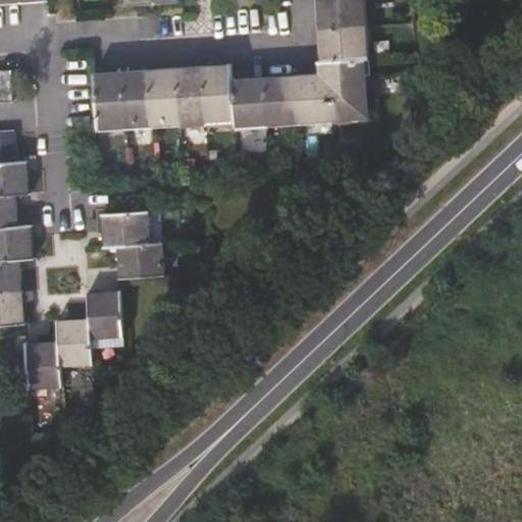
[(318,0),(321,28),(365,24),(363,0),(318,0)]
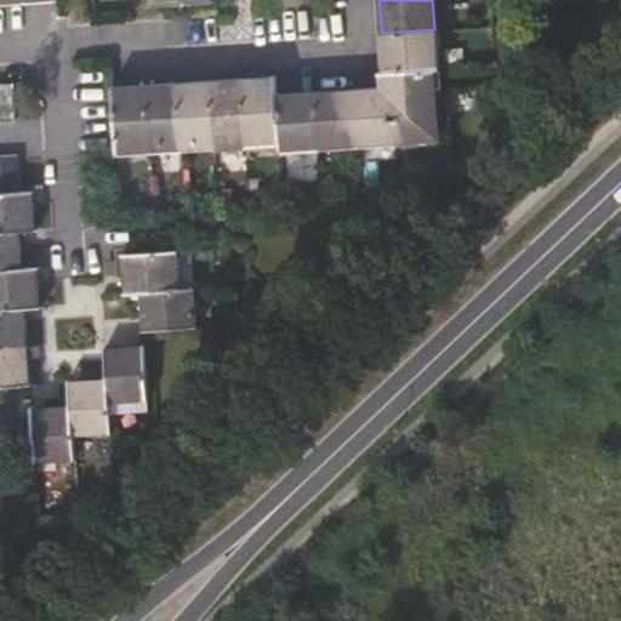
[(434,29),(382,33),(385,70),(433,68),(438,68),(434,29)]
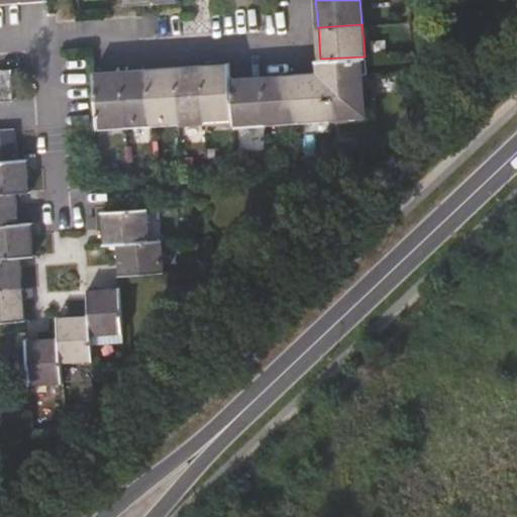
[(318,60),(318,74),(324,73),(326,117),(365,114),(362,71),(360,57),(320,59),(318,60)]
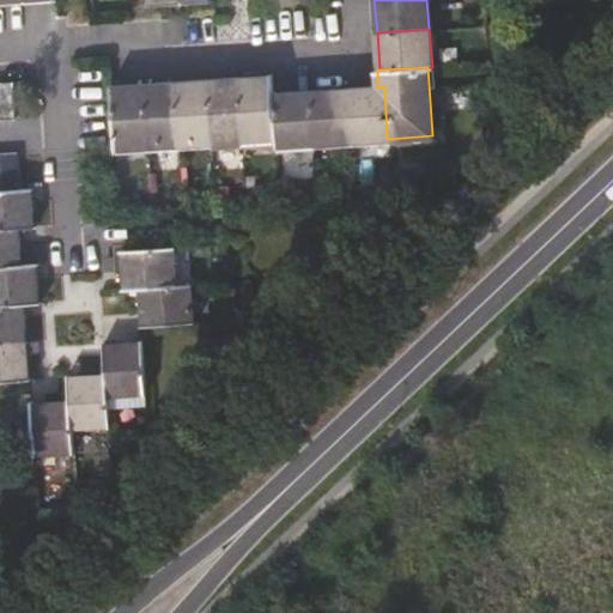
[(243,140),(274,138),(272,93),(271,77),(240,78),(243,140)]
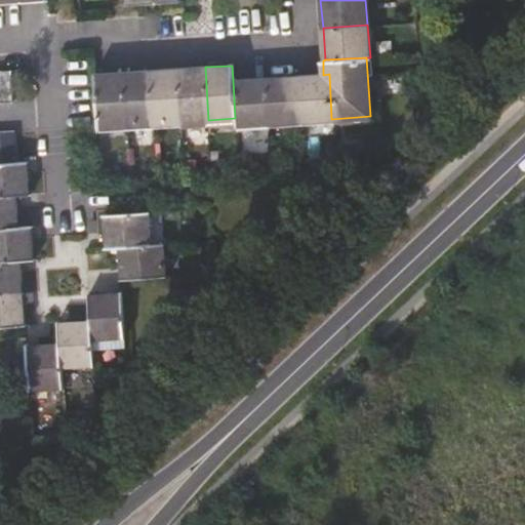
[(178,69),(182,122),(208,120),(205,67),(178,69)]
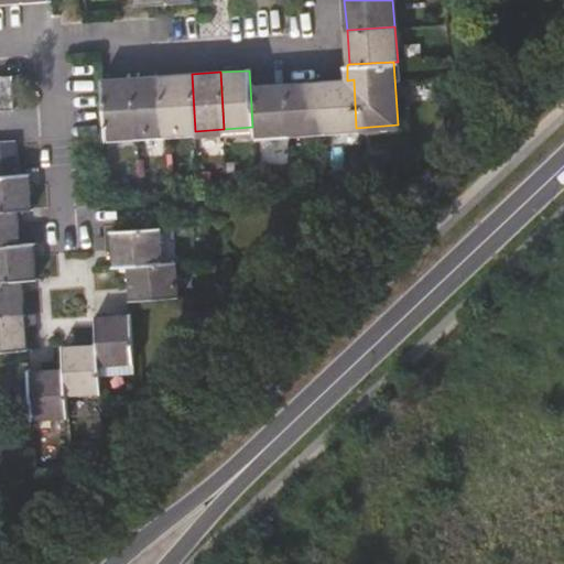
[(192,74),(163,76),(166,133),(195,131),(192,74)]
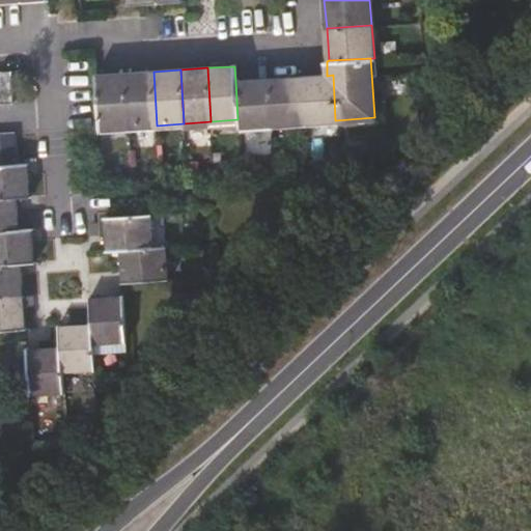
[(0,72),(0,103),(12,103),(10,72),(0,72)]
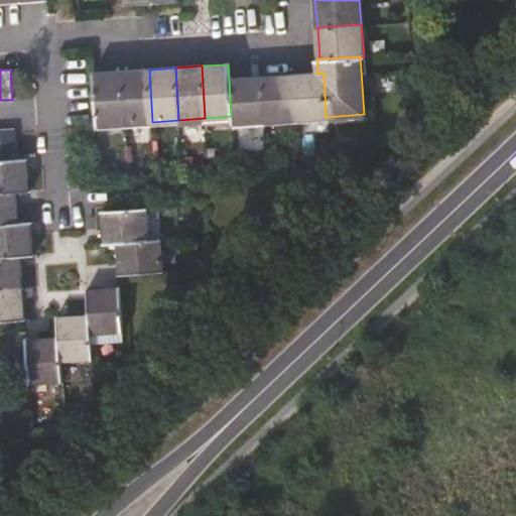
[(149,70),(122,72),(125,124),(152,122),(149,70)]
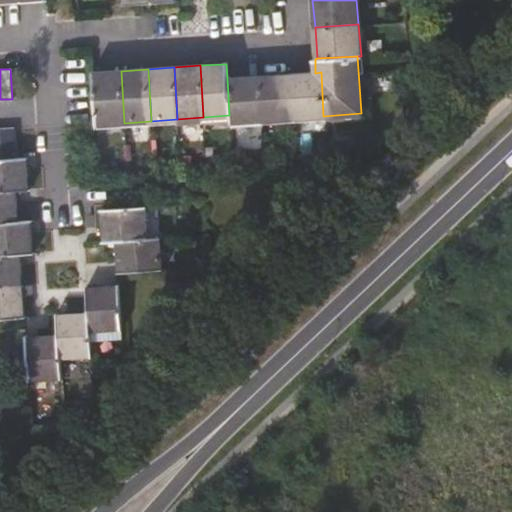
[(97,125),(124,123),(121,71),(94,73),(97,125)]
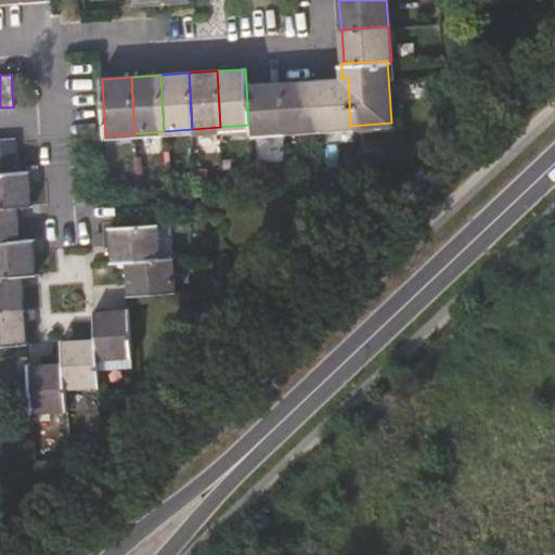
[(341,79),(314,80),(317,128),(350,126),(348,78),(341,79)]
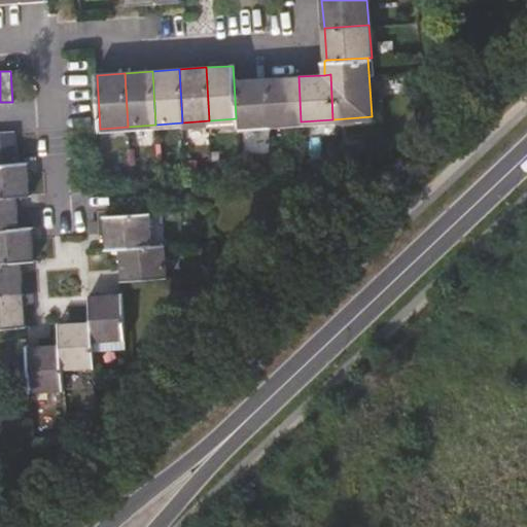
[(267,78),(269,124),(301,121),(299,76),(267,78)]
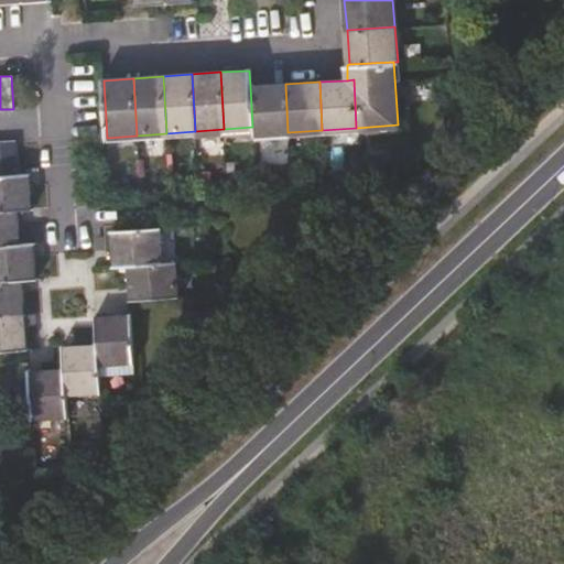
[(250,86),(252,127),(253,134),(288,132),(285,84),(250,86)]
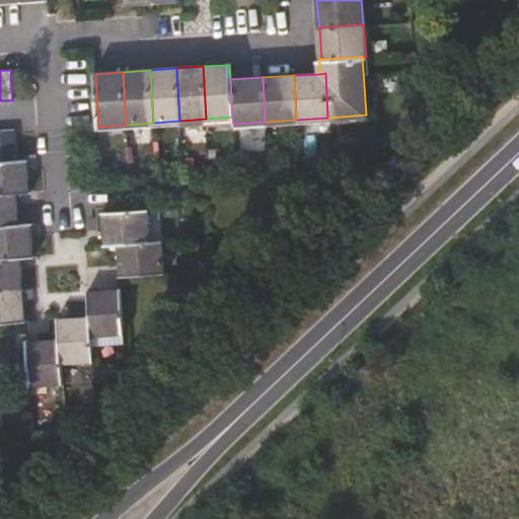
[(13,129),(0,129),(0,130),(2,161),(16,160),(13,129)]
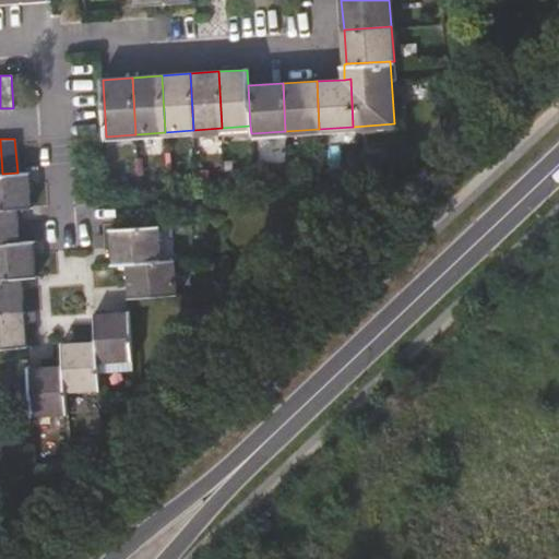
[(18,173),(2,174),(0,174),(0,207),(18,206),(31,205),(28,171),(18,173)]
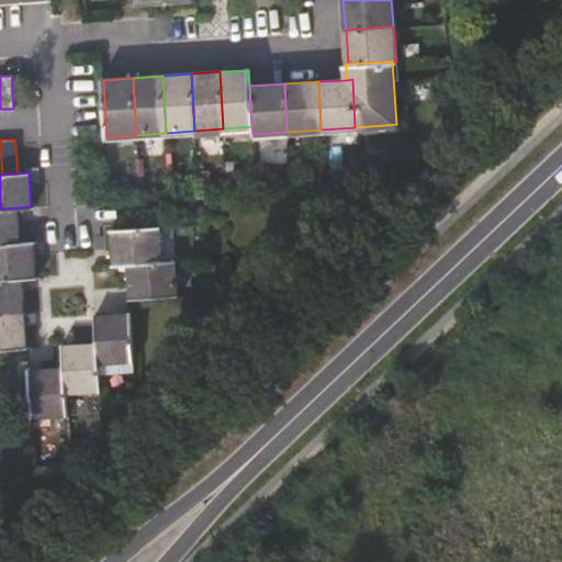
[(0,245),(20,244),(18,208),(0,209),(0,245)]
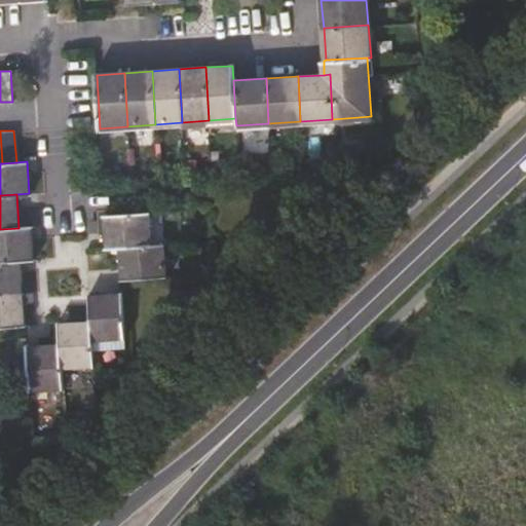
[(105,249),(118,248),(151,246),(149,214),(104,217),(105,249)]
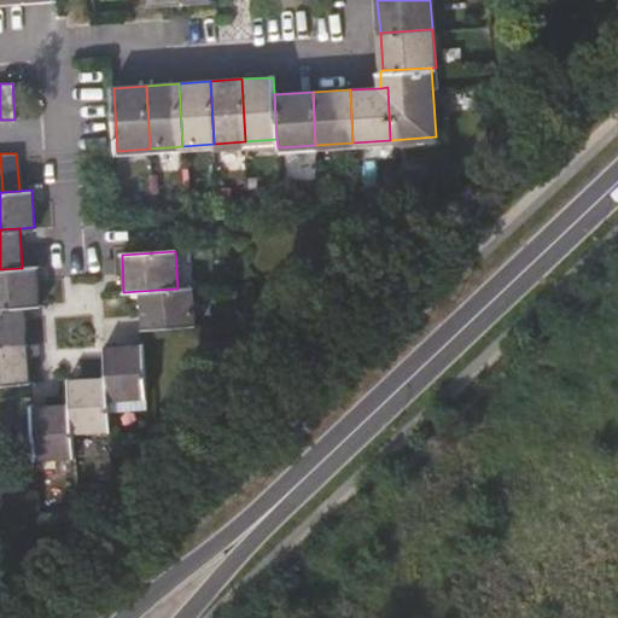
[(22,268),(0,269),(0,308),(24,307),(39,305),(38,267),(22,268)]
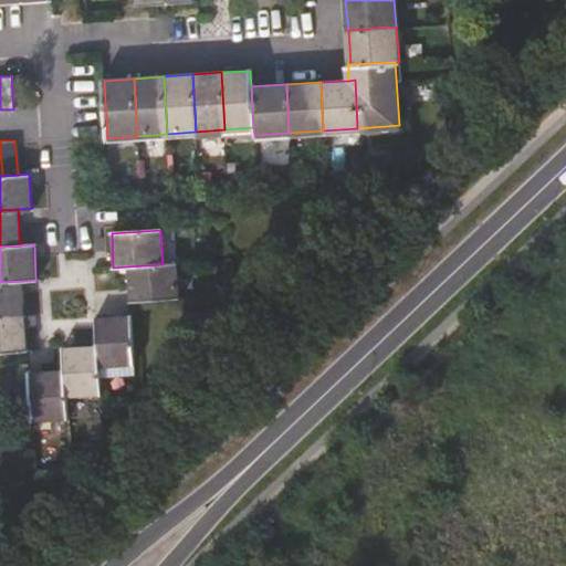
[(176,263),(163,264),(127,266),(129,301),(179,299),(176,263)]
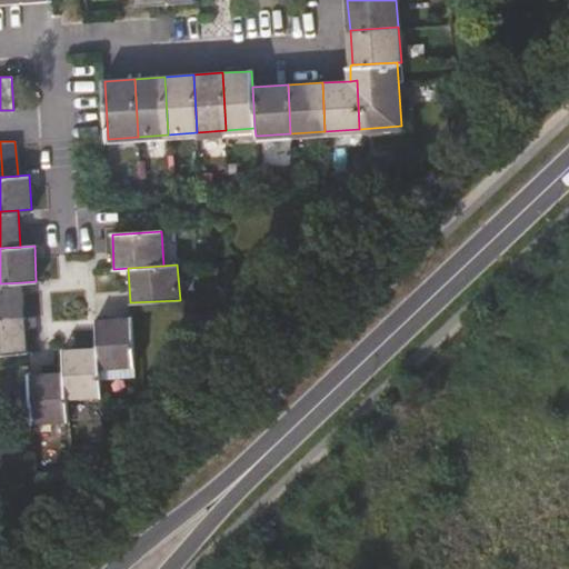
[(0,318),(25,317),(22,282),(0,283),(0,318)]
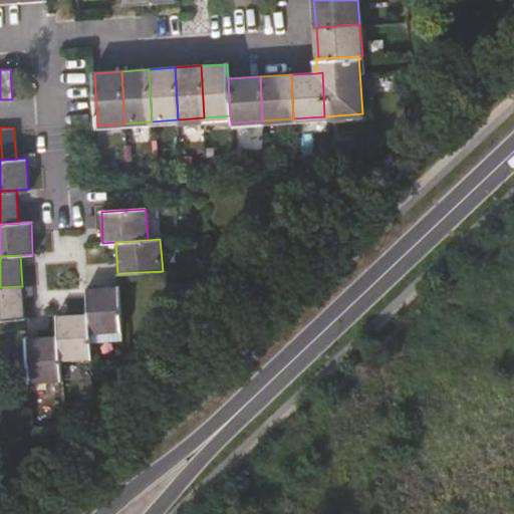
[(22,286),(0,287),(0,318),(24,317),(22,286)]
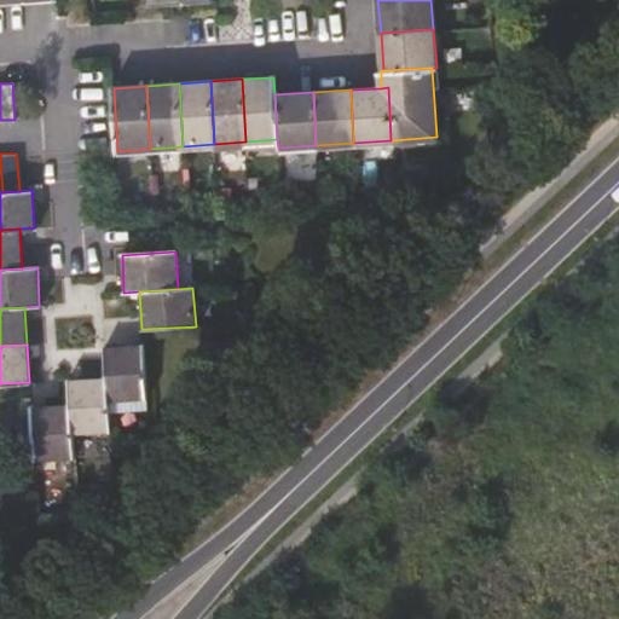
[(104,346),(106,377),(108,401),(145,399),(142,345),(104,346)]
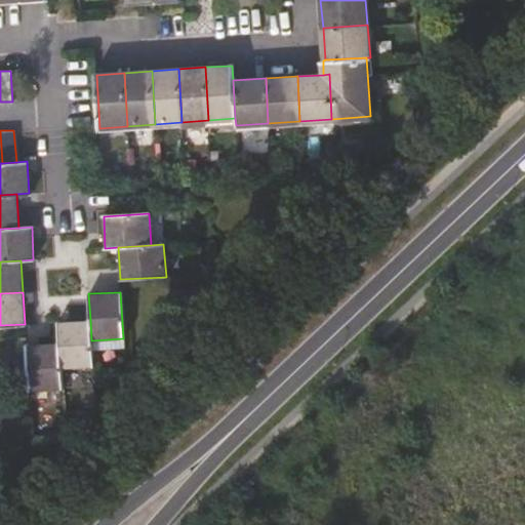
[(93,365),(91,340),(90,320),(57,322),(58,342),(61,367),(93,365)]
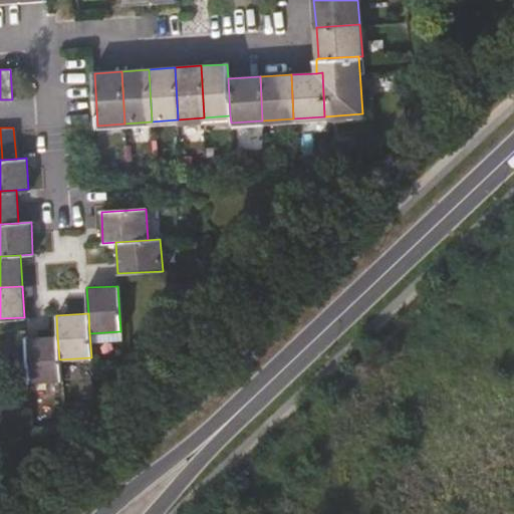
[(59,359),(57,335),(26,336),(29,381),(60,380),(59,359)]
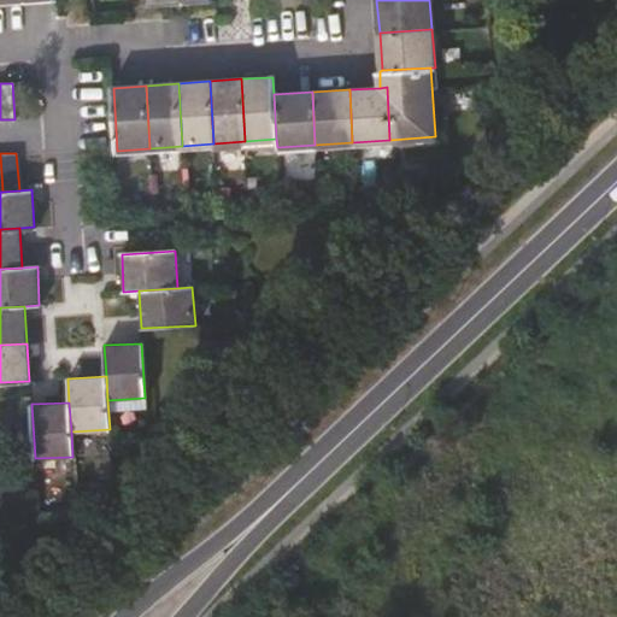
All buildings are outlined.
